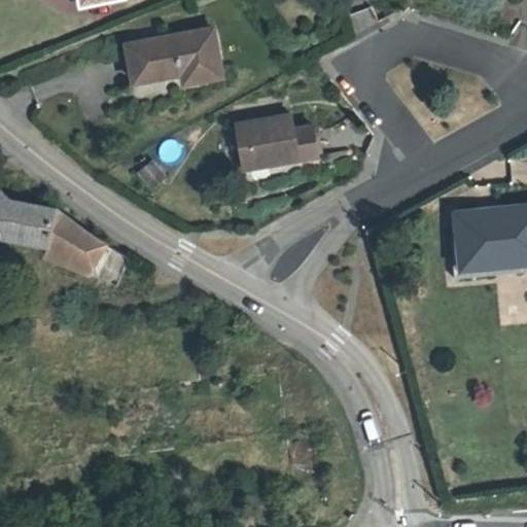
[(129,39),(131,73),(177,69),(177,76),(219,73),(215,33),(129,39)]
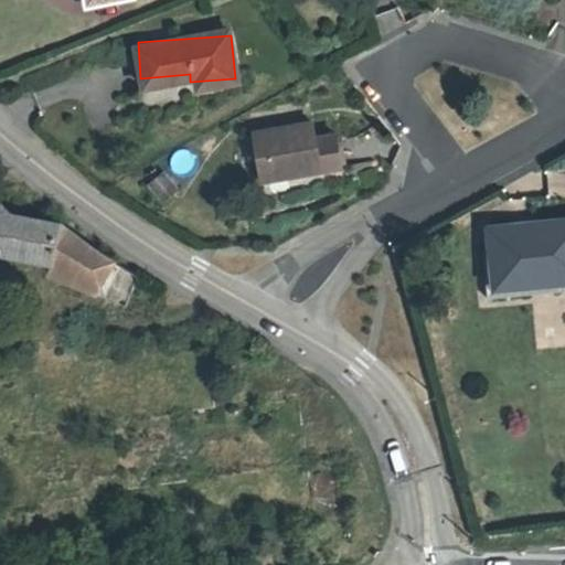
[(318,150),(318,135),(254,138),(257,187),(337,183),(336,149),(318,150)]
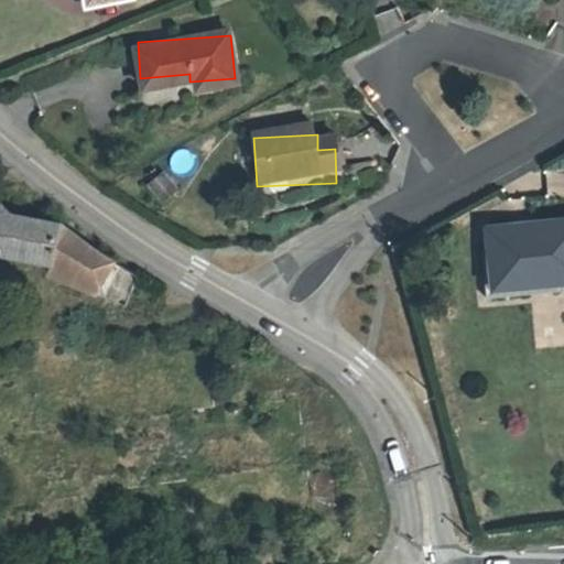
[(21,215),(15,221),(1,204),(0,204),(0,255),(49,266),(47,273),(123,301),(137,274),(90,245),(61,220),(21,215)]
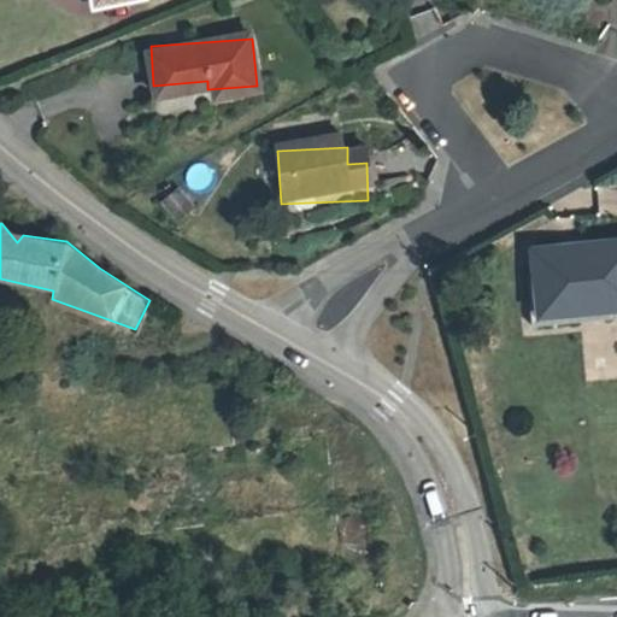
[(616,235),(544,241),(545,268),(535,269),(535,319),(616,316),(616,235)]
